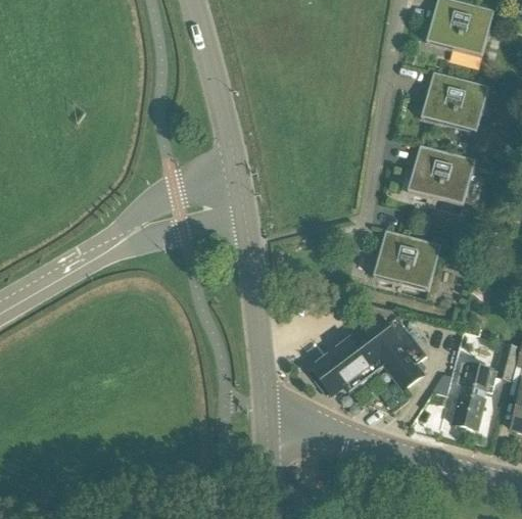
[(431,19),(425,42),(481,57),(493,9),(457,0),(436,0),(432,19),(431,19)]
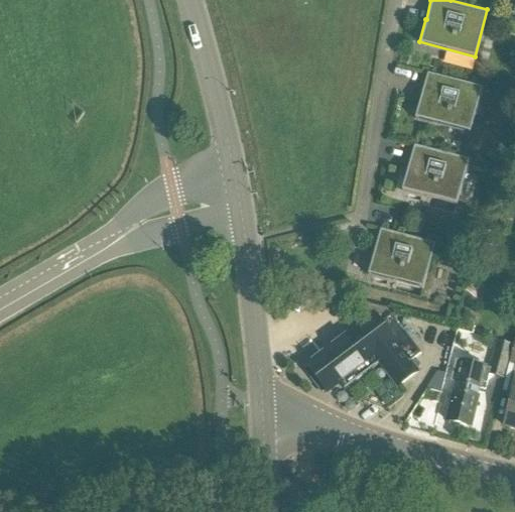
[(482,85),(427,70),(420,94),(419,94),(414,117),(470,131),(482,85)]
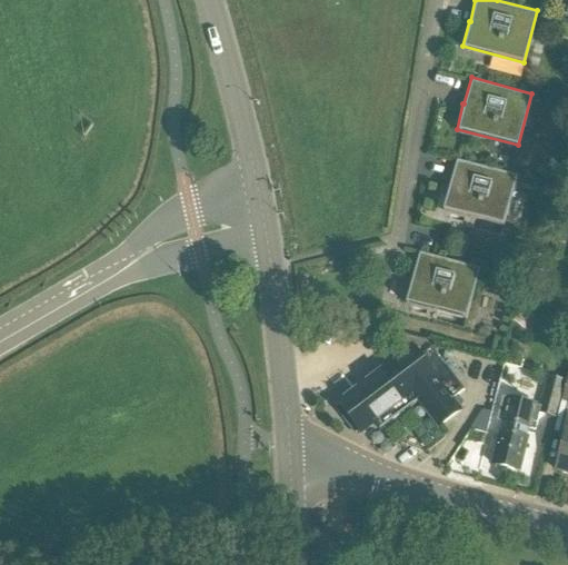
[(456,157),(449,184),(448,184),(442,208),(504,225),(517,172),(456,157)]
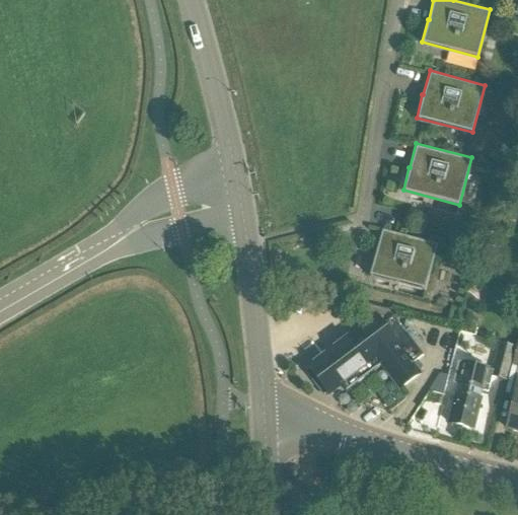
[(375,251),(369,274),(425,289),(437,241),(382,227),(376,251),(375,251)]
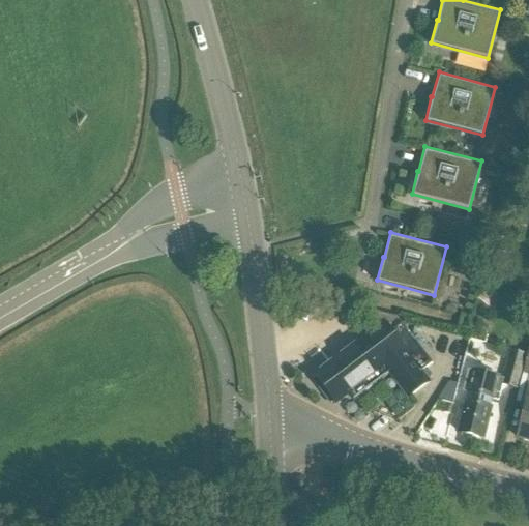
[(485,255),(488,242),(474,238),(471,252),(485,255)]
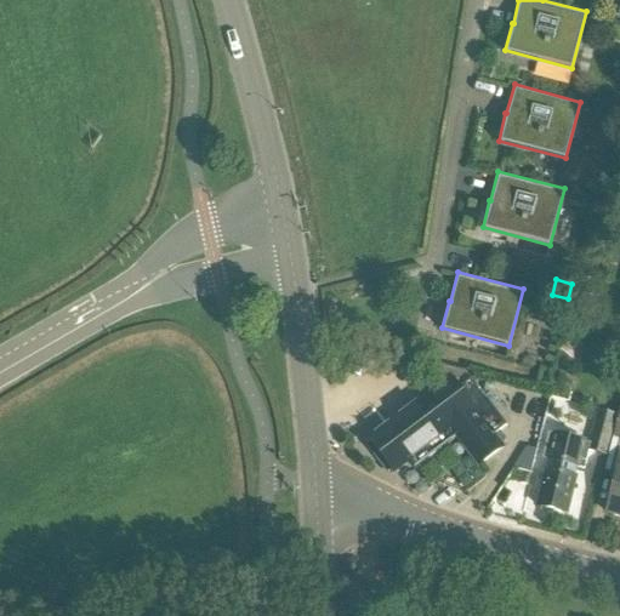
[(450,374),(369,435),(394,467),(407,457),(414,466),(451,437),(445,429),(450,426),(468,449),(478,461),(500,444),(491,432),(506,421),(471,376),(460,385),(450,374)]
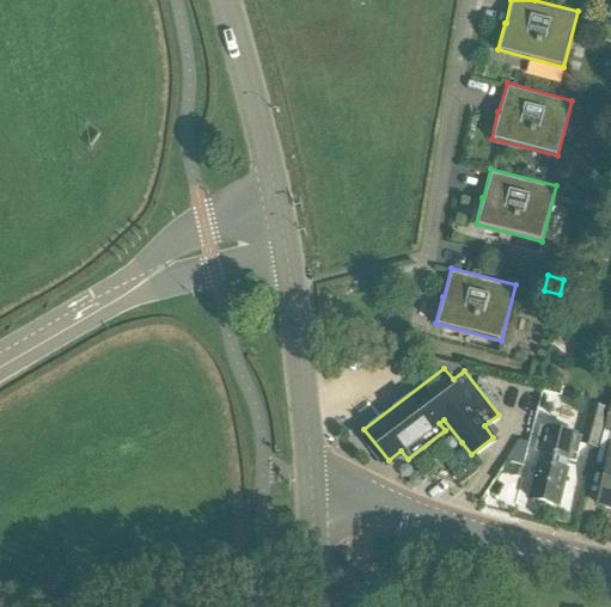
[(537,453),(542,454),(541,460),(537,459),(529,495),(558,502),(567,466),(563,465),(564,459),(570,460),(570,458),(575,459),(580,440),(596,443),(605,405),(588,402),(581,433),(578,433),(541,423),(533,448),(538,449),(537,453)]
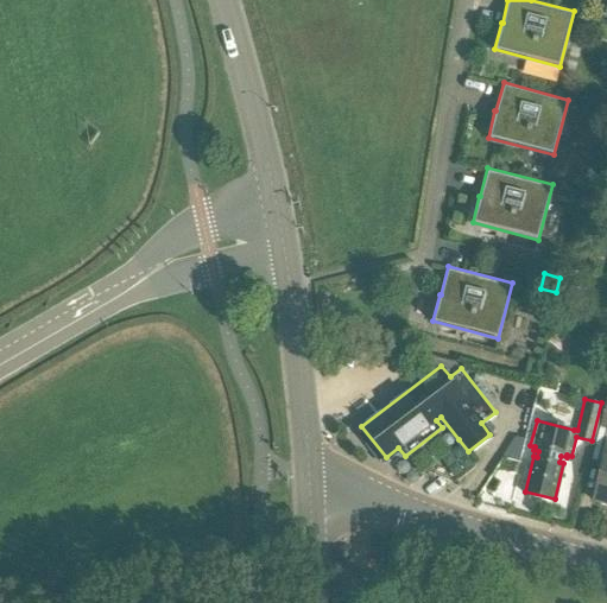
[(606,454),(595,500),(606,502),(606,454)]
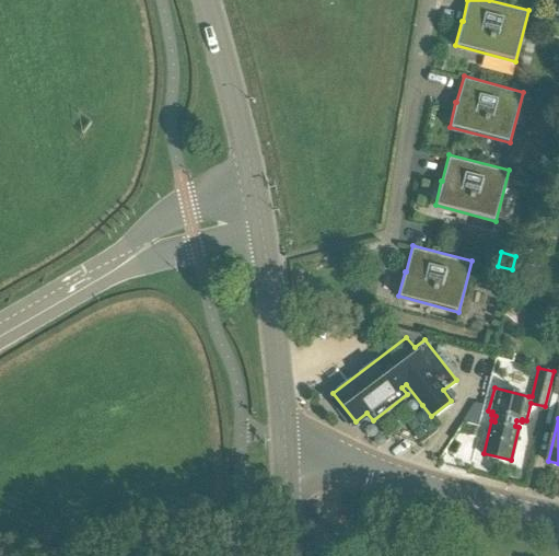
[(313,504),(310,506),(309,511),(312,517),(318,518),(324,514),(325,509),(322,504),(315,502),(313,504)]
